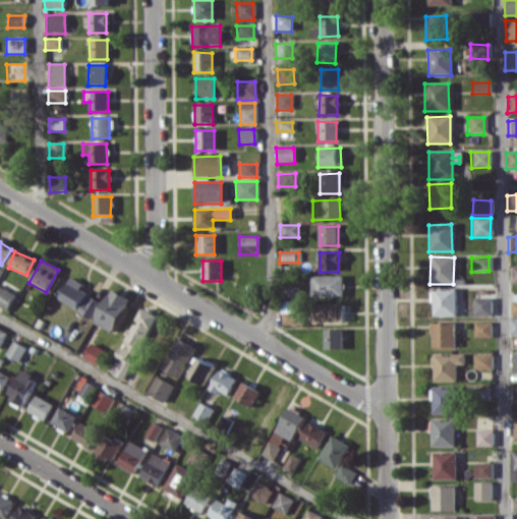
[(341,277),(309,277),(310,298),(342,297),(341,277)]
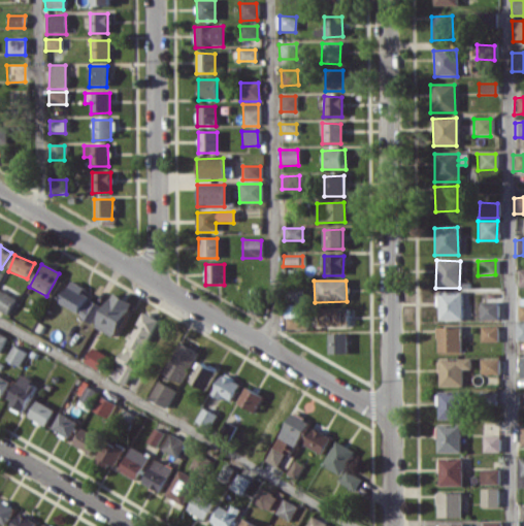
[(99,307),(87,300),(90,295),(69,284),(57,304),(91,323),(99,307)]
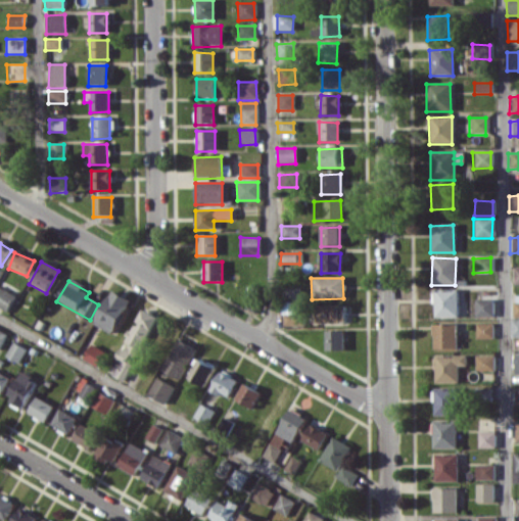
[(0,309),(6,313),(14,297),(0,289),(0,309)]
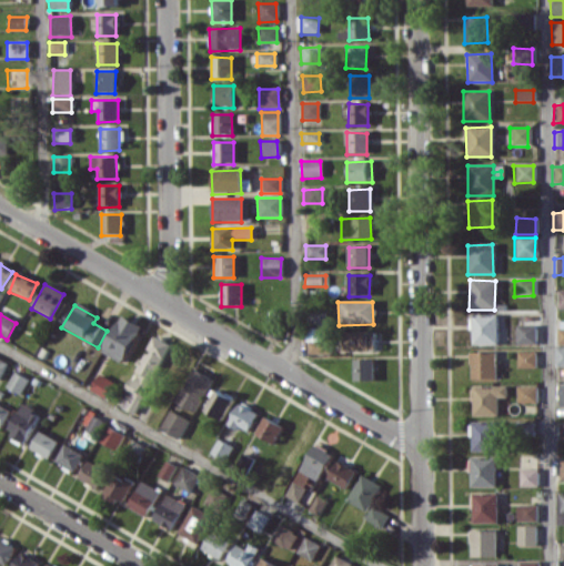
[(495,315),(470,316),(470,346),(495,345),(495,315)]
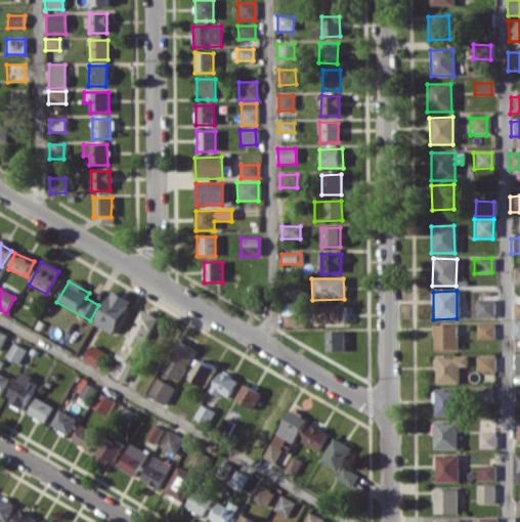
[(93,328),(115,337),(130,301),(109,292),(93,328)]
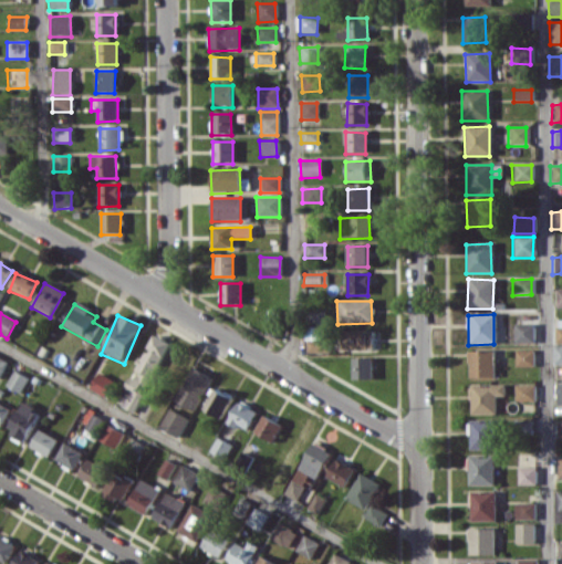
[(512,325),(513,346),(532,345),(531,324),(512,325)]
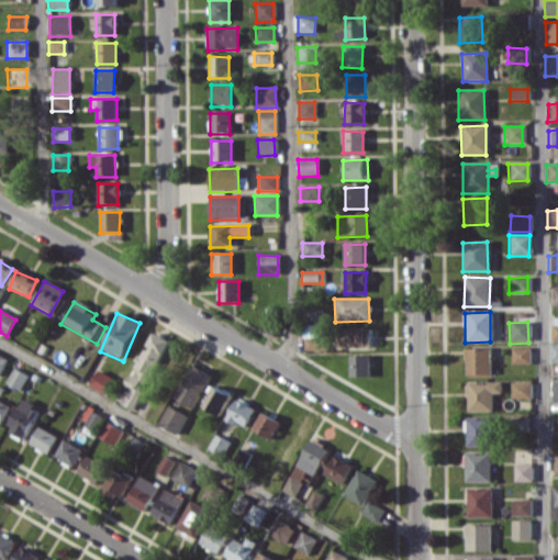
[(303,351),(325,350),(325,338),(315,338),(315,325),(302,326),(303,351)]
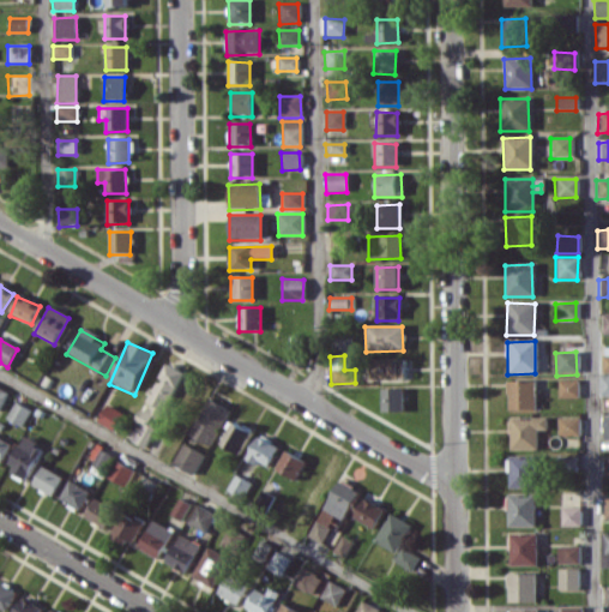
[(372,381),(403,381),(403,360),(372,360),(372,381)]
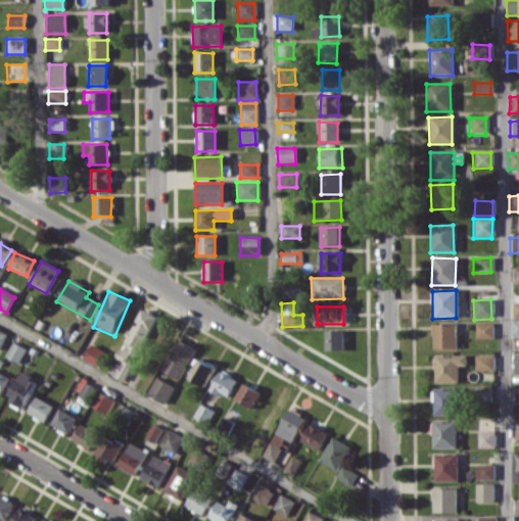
[(155,318),(140,311),(123,345),(122,345),(114,359),(131,367),(155,318)]
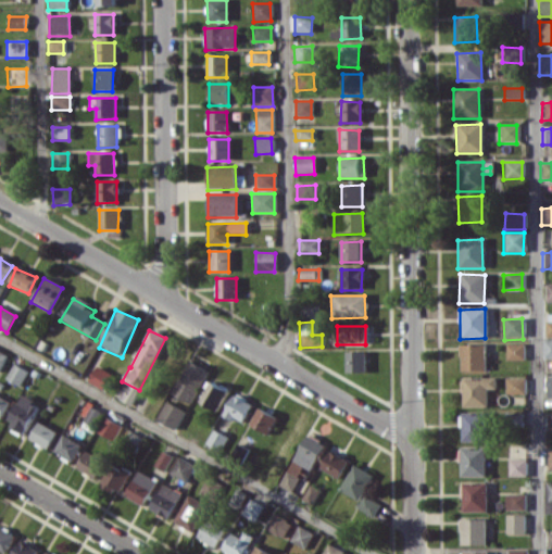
[(551,340),(541,341),(541,360),(551,359),(551,340)]
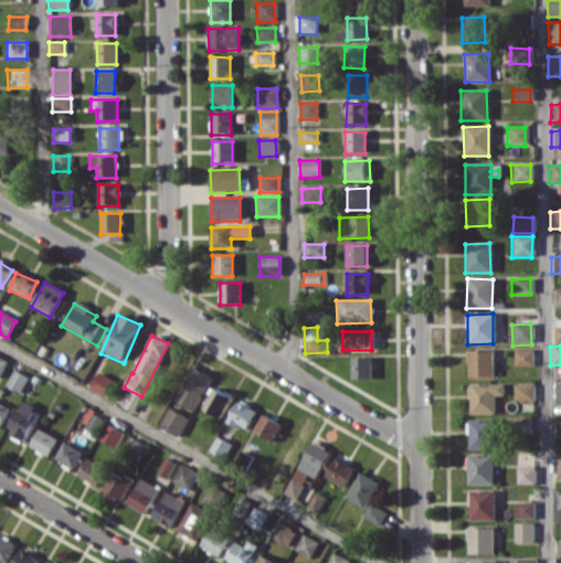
[(530,367),(530,350),(512,350),(512,368),(530,367)]
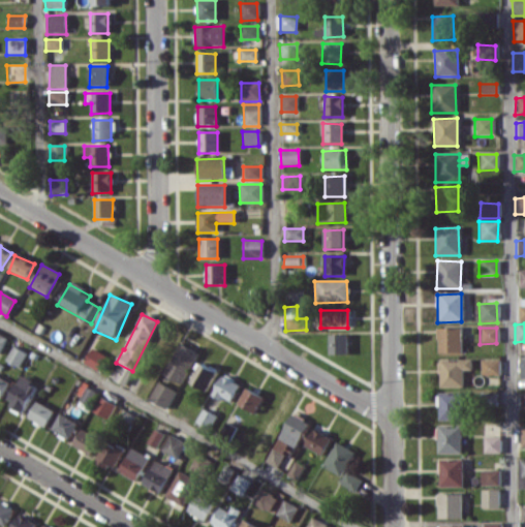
[(460,329),(436,329),(436,353),(460,353),(460,329)]
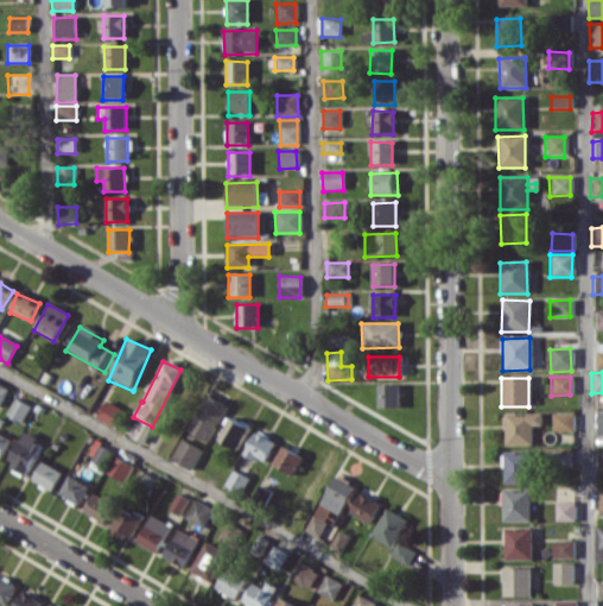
[(397,385),(376,386),(376,409),(398,409),(397,385)]
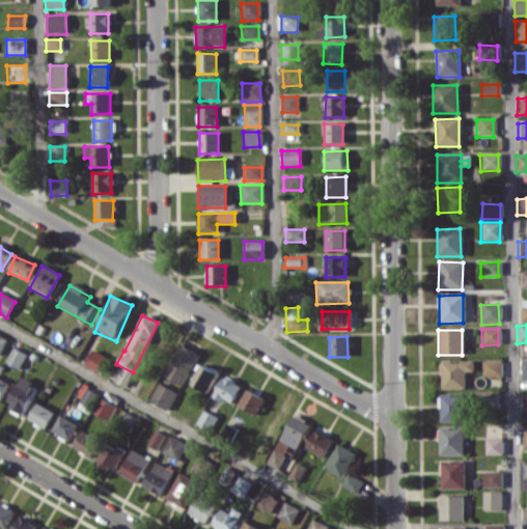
[(162,377),(181,387),(197,355),(178,345),(162,377)]
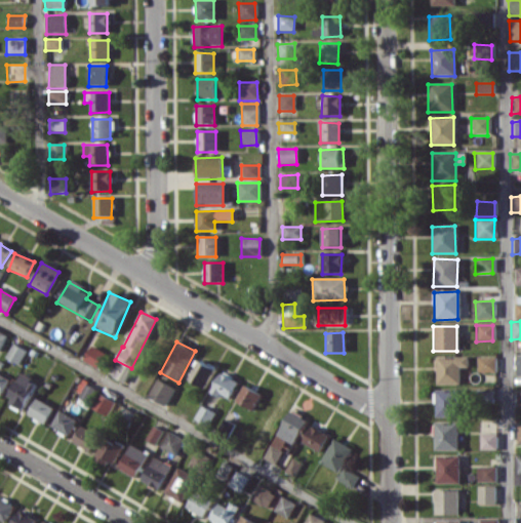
[(17,365),(25,351),(11,345),(4,359),(17,365)]
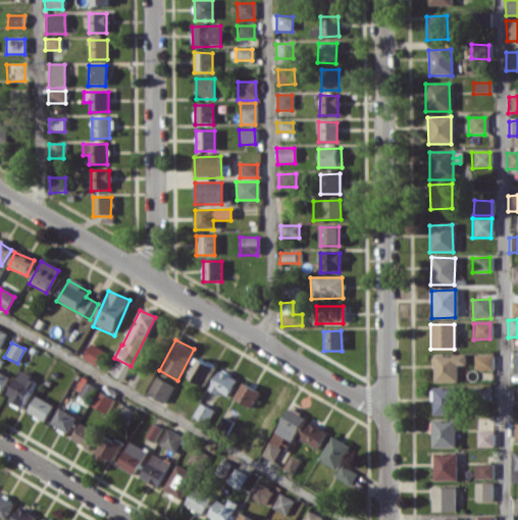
[(102,351),(88,345),(83,361),(97,366),(102,351)]
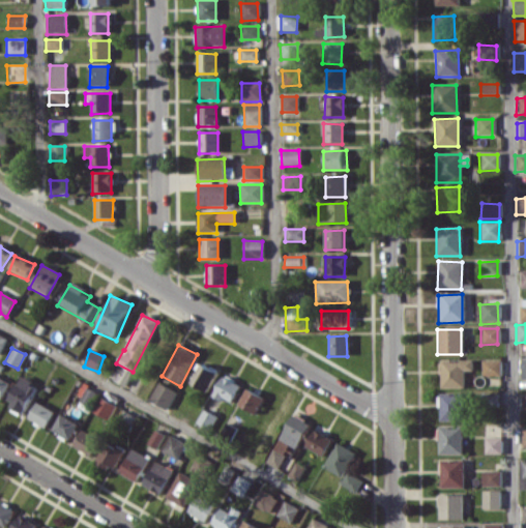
[(471,360),(439,361),(439,389),(463,388),(463,372),(471,372),(471,360)]
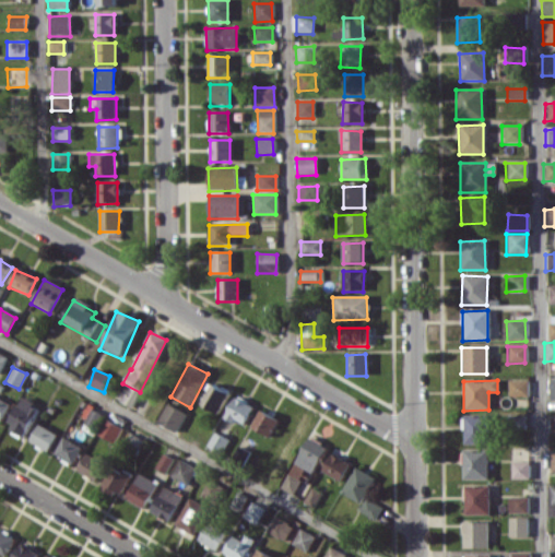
[(507,398),(527,398),(526,381),(506,381),(507,398)]
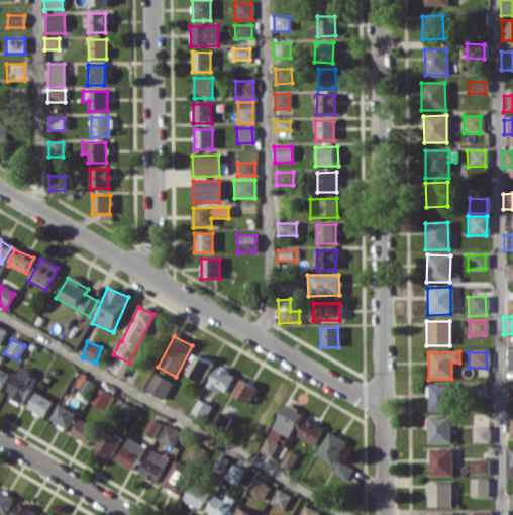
[(200,383),(210,363),(195,354),(184,375),(200,383)]
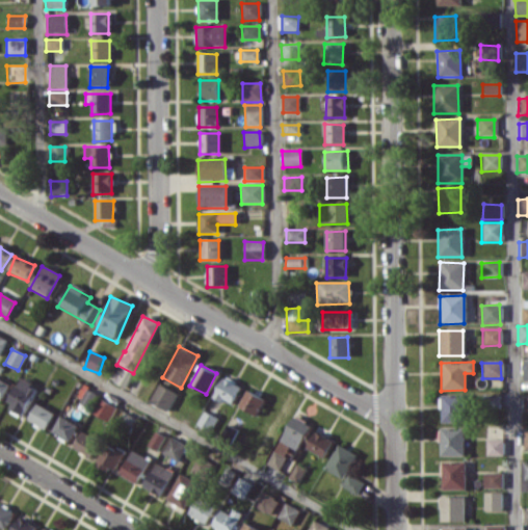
[(5,409),(22,417),(36,387),(20,378),(5,409)]
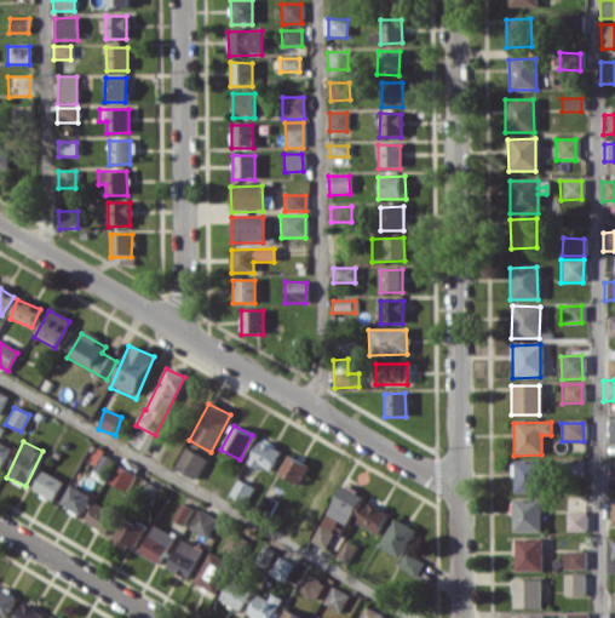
[(247,464),(269,474),(280,451),(258,441),(247,464)]
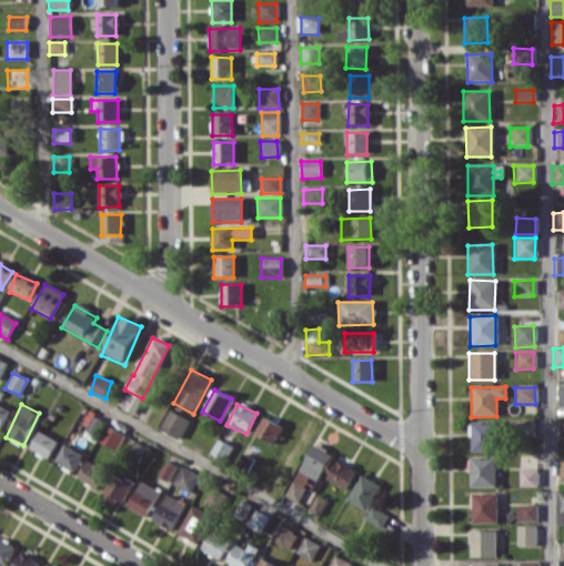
[(0,430),(9,411),(0,406),(0,430)]
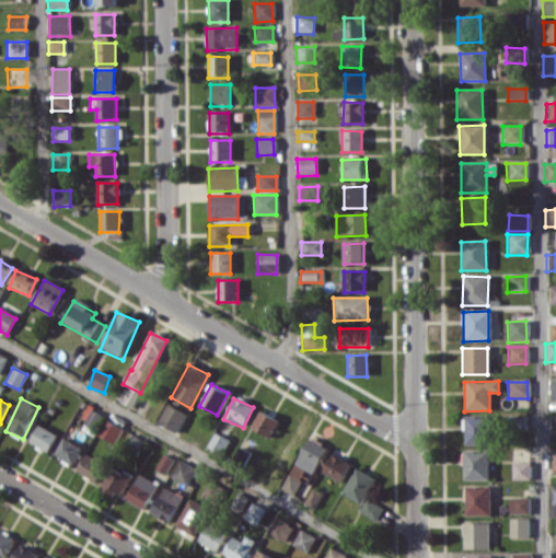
[(185,416),(165,406),(155,425),(175,434),(185,416)]
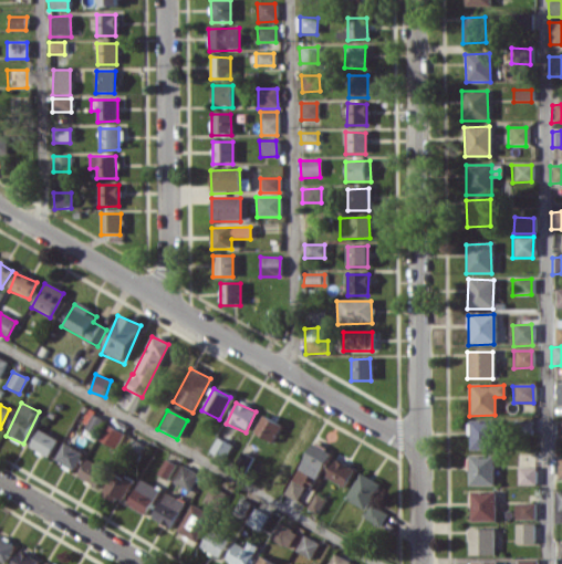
[(106,426),(90,414),(86,420),(87,421),(83,429),(94,437),(100,428),(103,430),(106,426)]
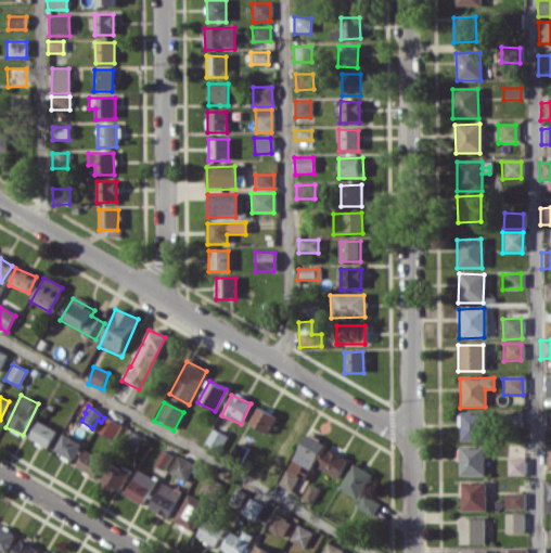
[(247,426),(267,435),(274,418),(255,409),(247,426)]
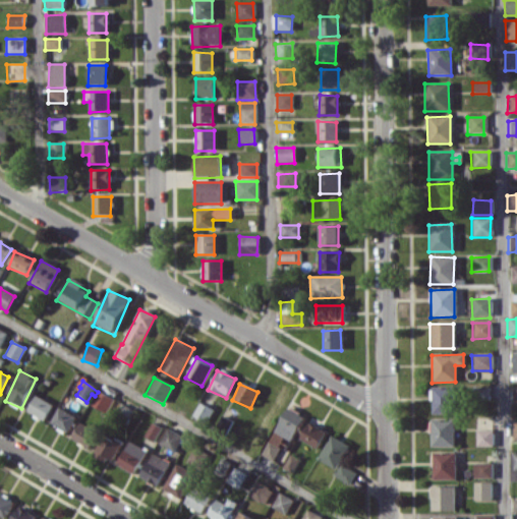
[(455,387),(431,388),(432,415),(456,414),(455,387)]
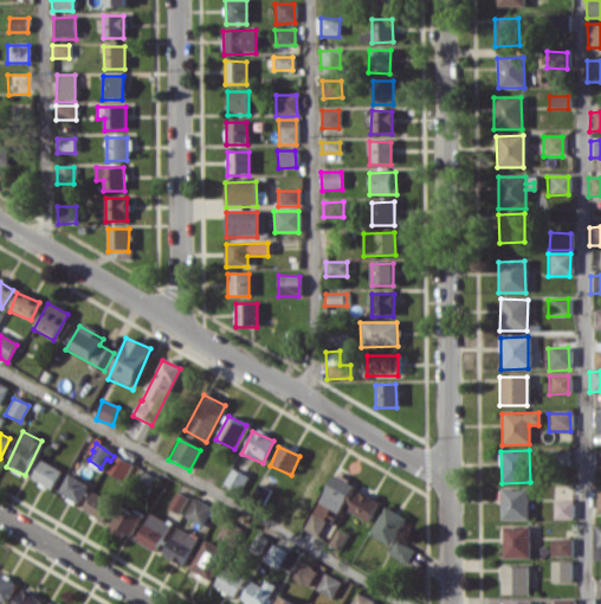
[(104,473),(122,482),(131,466),(114,456),(104,473)]
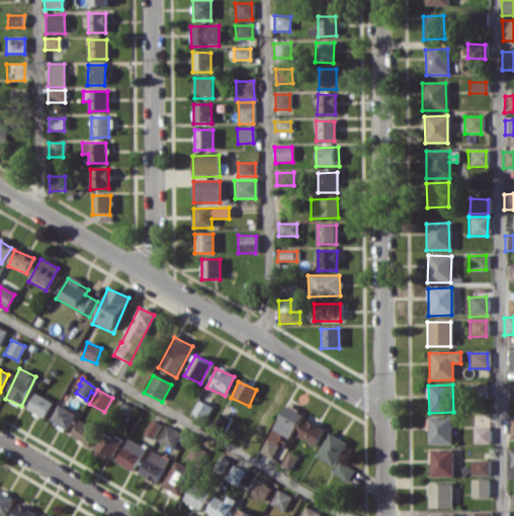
[(26,410),(44,419),(52,404),(35,394),(26,410)]
